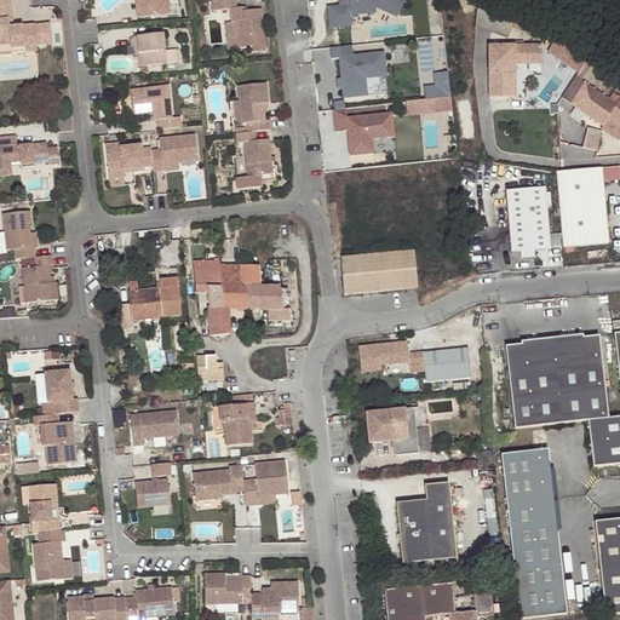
[(7,21),(12,21),(10,0),(0,0),(0,46),(11,45),(11,49),(38,46),(35,26),(12,28),(9,29),(7,21)]
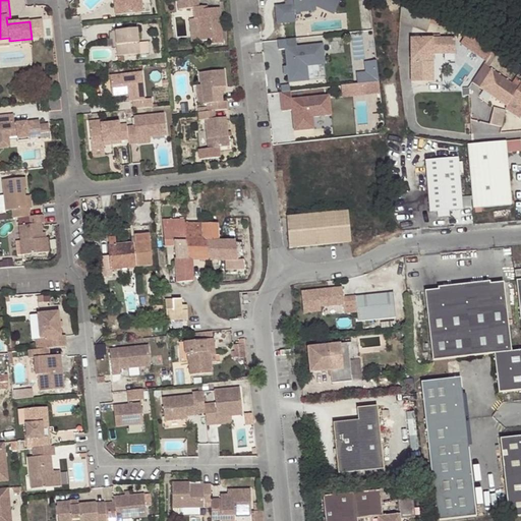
[(117,0),(118,6),(115,6),(116,15),(143,12),(141,0),(117,0)]
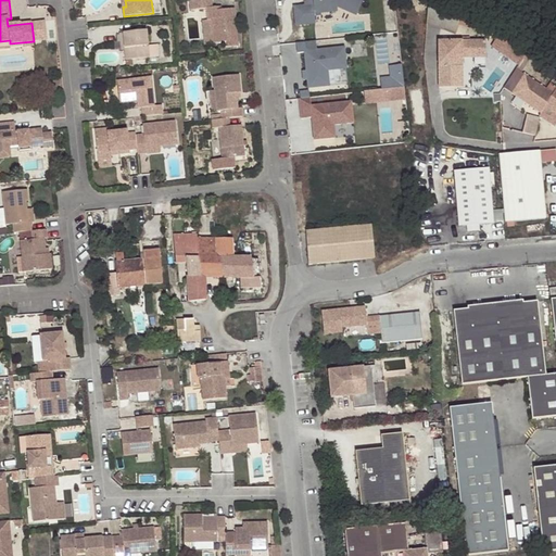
[(216,10),(216,5),(212,7),(211,0),(188,0),(190,10),(206,8),(207,20),(211,20),(213,43),(225,42),(226,47),(238,46),(234,8),(220,9),(216,10)]
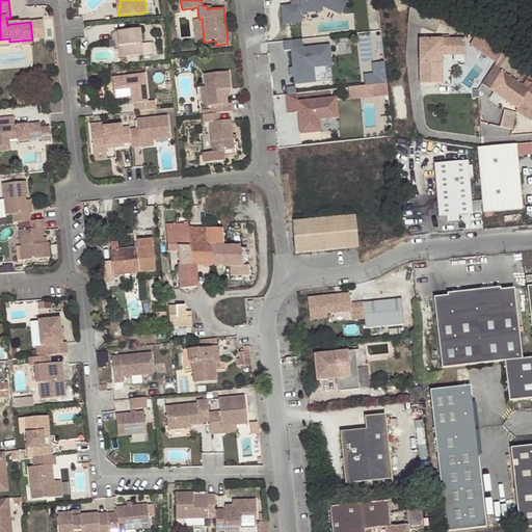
[(281,7),(283,24),(300,22),(299,12),(322,10),(321,5),(340,14),(345,0),(298,0),(299,5),(281,7)]
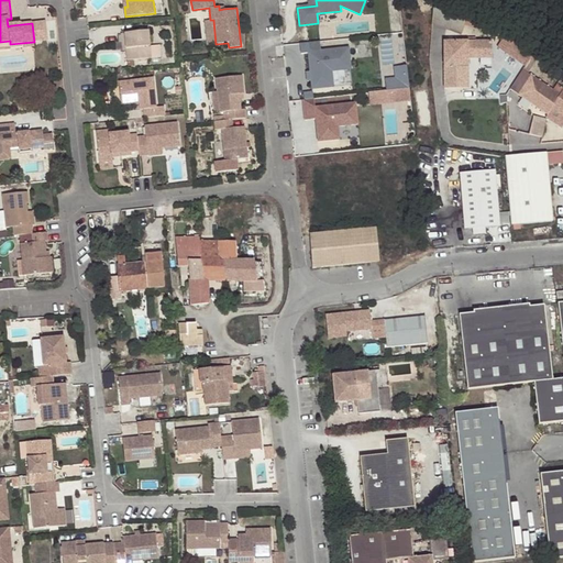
[(448,28),(453,14),(433,7),(433,23),(448,29),(448,28)]
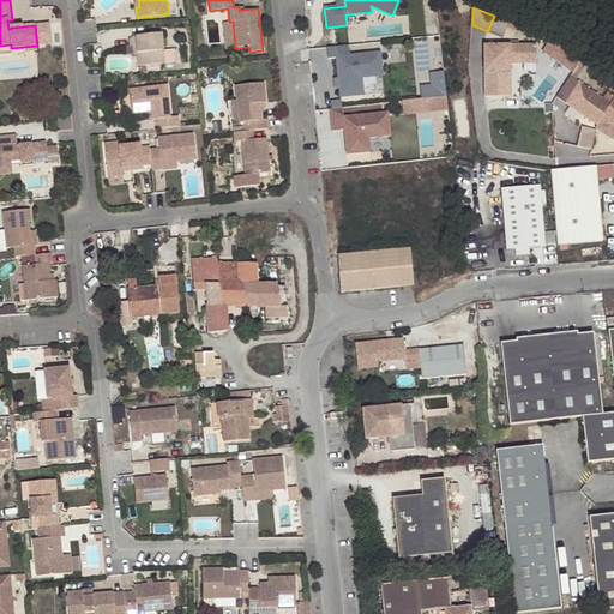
[(488,30),(499,34),(505,19),(500,18),(494,16),(488,30)]
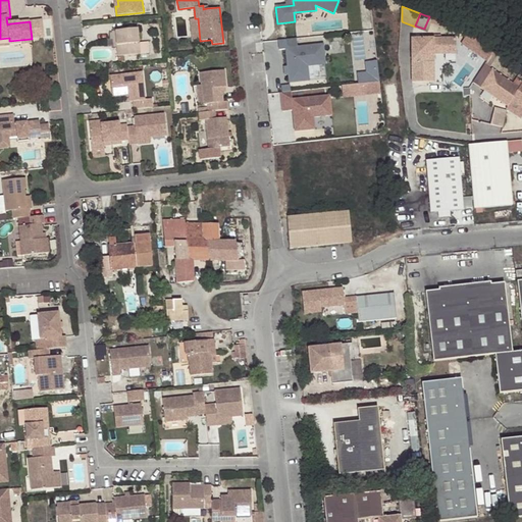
[(41,20),(30,21),(32,39),(43,38),(41,20)]
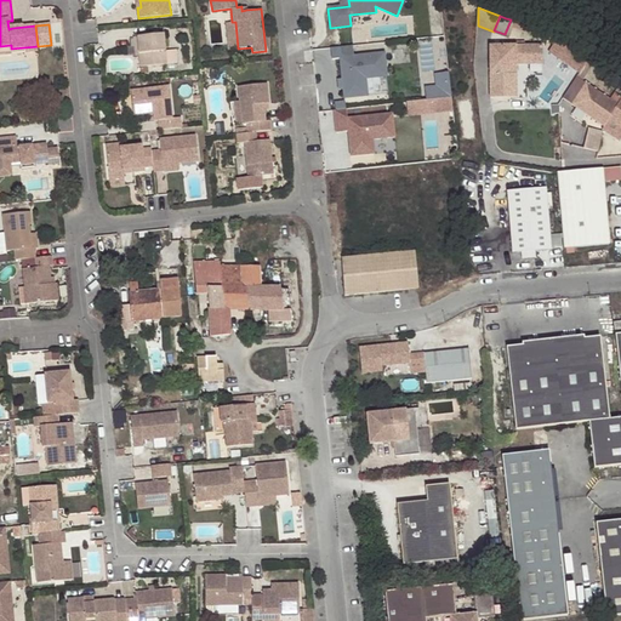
[(134,38),(135,47),(140,47),(141,55),(142,67),(167,64),(166,50),(164,34),(134,38)]
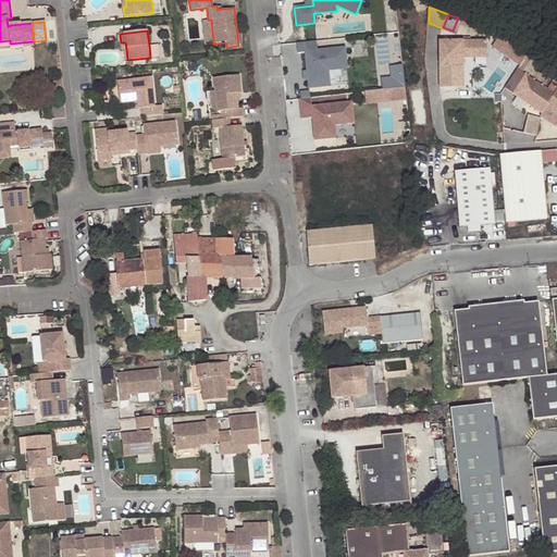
[(491,46),(519,64),(527,52),(522,49),(520,52),(514,48),(517,45),(503,35),(499,34),(491,31),(487,35),(495,39),(491,46)]
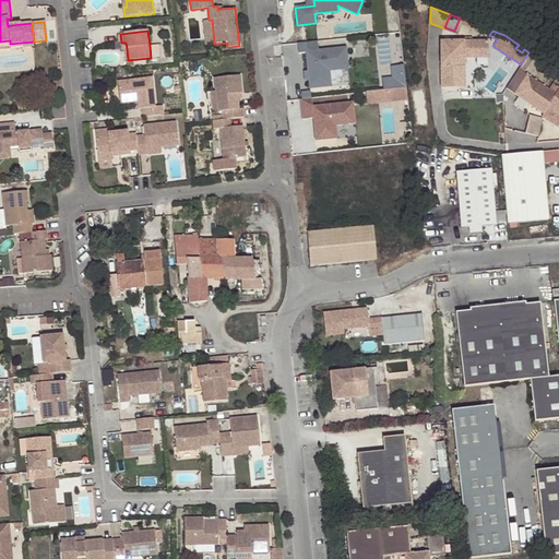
[(489,39),(441,40),(440,87),(465,87),(465,57),(489,57),(489,39)]
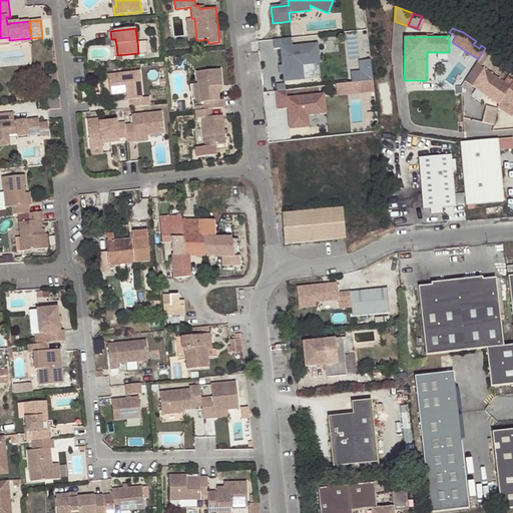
[(281,49),(284,81),(303,79),(301,64),(318,63),(317,44),(292,47),(291,38),(273,39),(274,49),(281,49)]
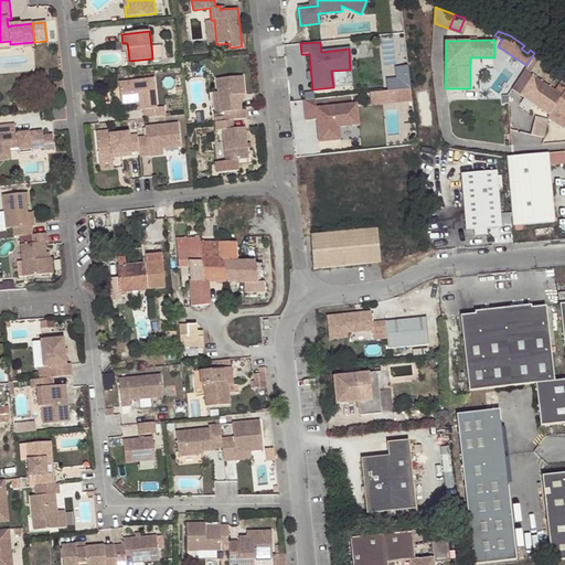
[(160,44),(151,45),(152,59),(162,57),(160,44)]
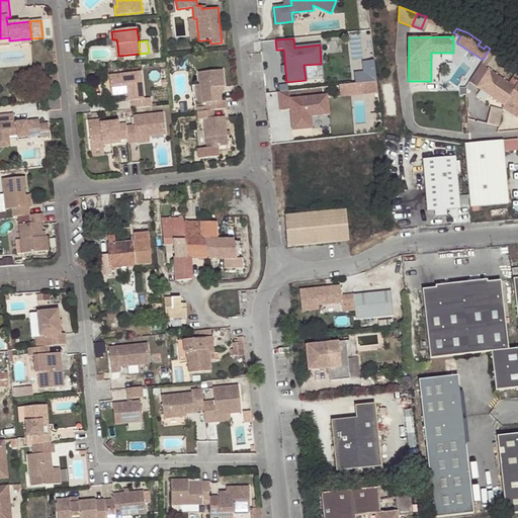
[(105,46),(91,45),(91,58),(105,59),(105,46)]
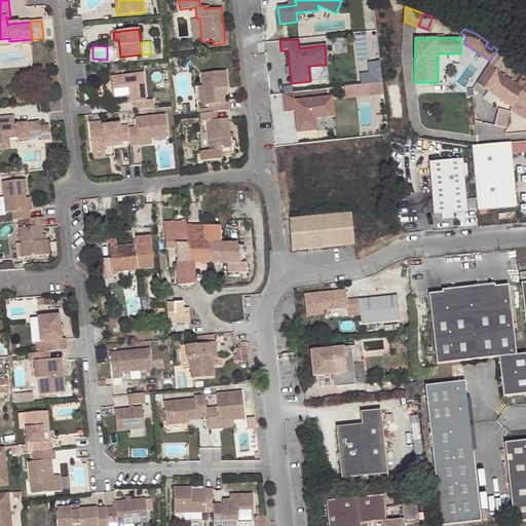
[(514,101),(521,88),(491,69),(502,52),(498,50),(497,49),(490,61),(475,83),(510,107),(514,101)]
